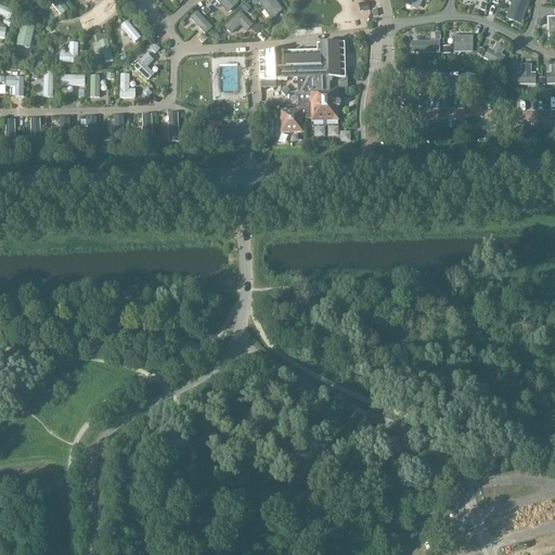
[(0,0),(0,4),(22,14),(37,1),(36,0),(0,0)]
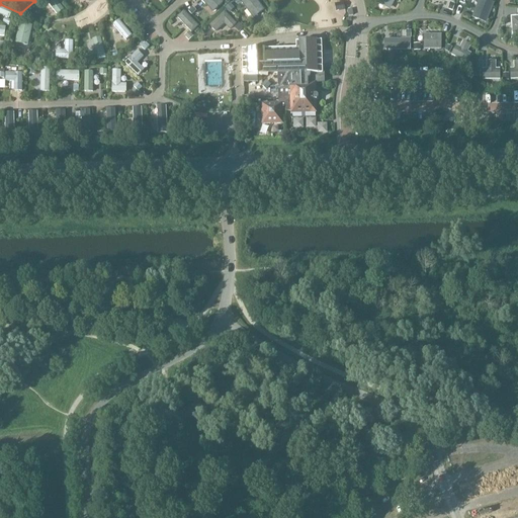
[(15,17),(14,19),(48,27),(50,22),(53,20),(55,19),(58,19),(60,19),(66,18),(68,17),(70,17),(72,16),(59,0),(35,0),(20,13),(15,17)]
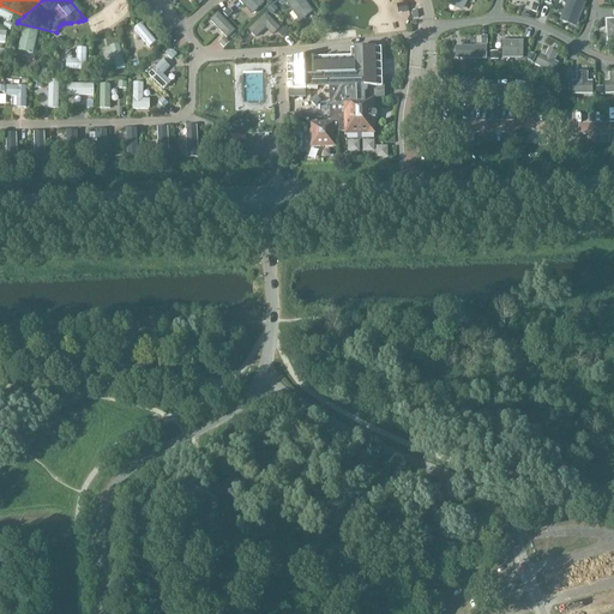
[(70,0),(85,19),(89,17),(94,14),(98,11),(110,0),(70,0)]
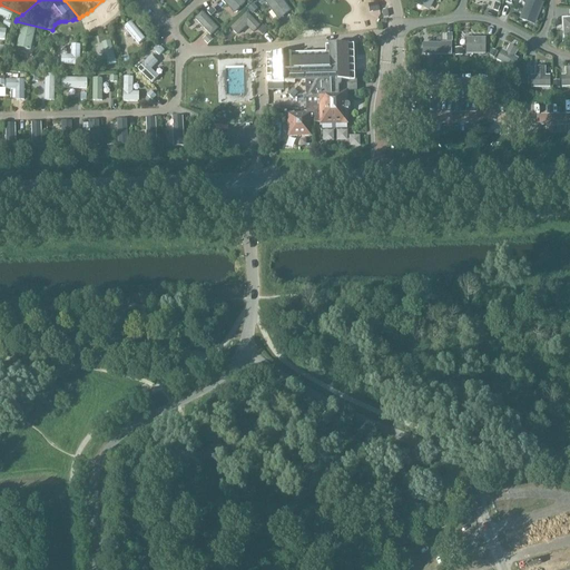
[(251,6),(245,0),(207,0),(200,7),(224,31),(247,10),(251,6)]
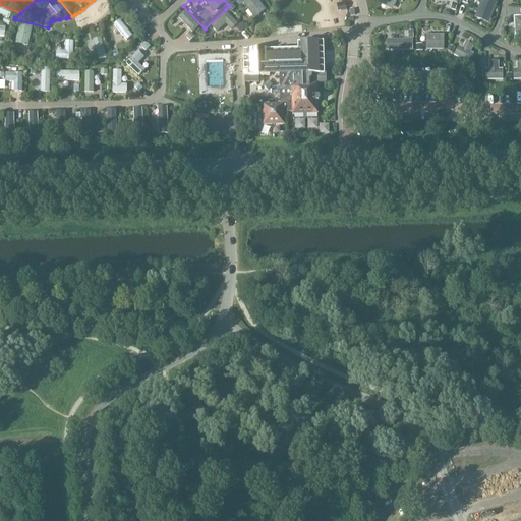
[(234,0),(229,5),(226,9),(254,38),(259,37),(270,23),(269,22),(268,22),(268,21),(268,20),(267,20),(267,19),(268,17),(269,16),(270,15),(270,14),(273,13),(262,0),(234,0)]
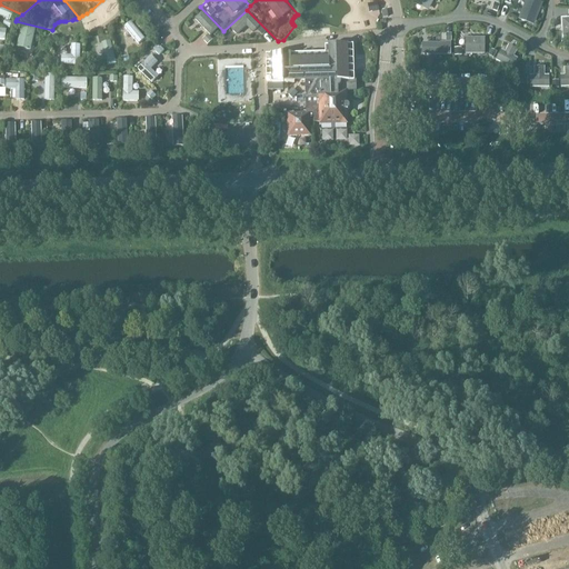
[(330,5),(328,0),(286,0),(298,15),(299,13),(300,12),(301,11),(302,10),(303,9),(308,3),(309,2),(310,0),(322,0),(323,0),(325,2),(326,3),(327,5),(328,5),(329,5),(330,5)]
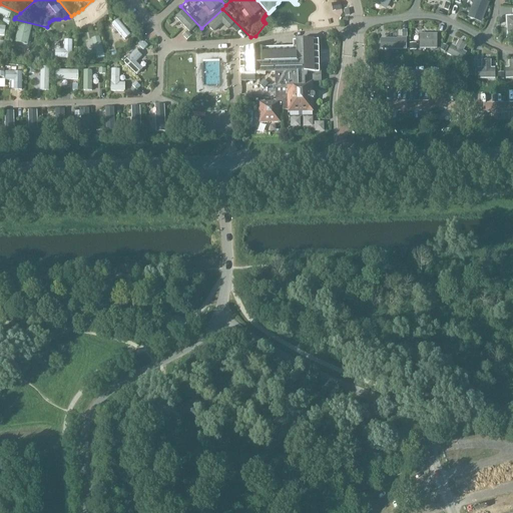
[(365,0),(361,1),(364,12),(364,13),(364,14),(365,14),(365,15),(366,15),(367,15),(368,16),(369,16),(374,16),(379,16),(397,14),(399,13),(400,13),(401,13),(403,13),(405,11),(406,11),(407,10),(408,9),(409,7),(410,6),(411,5),(411,3),(411,0),(365,0)]
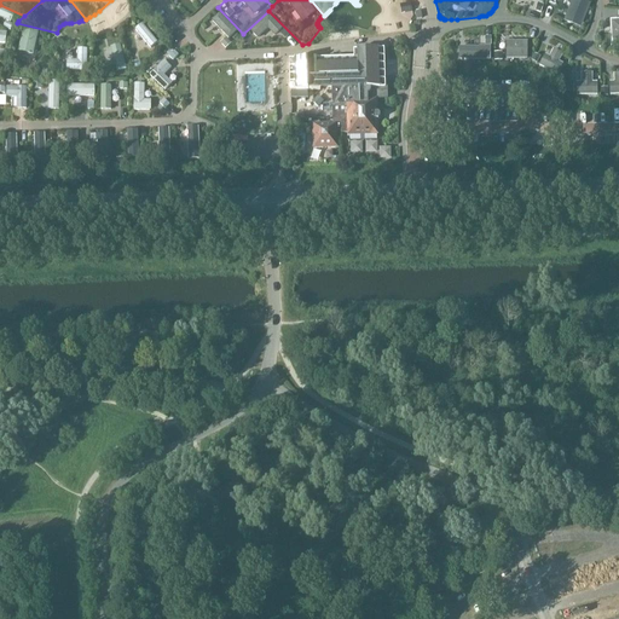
[(547,0),(507,0),(507,6),(507,11),(509,15),(512,16),(522,17),(539,22),(547,0)]
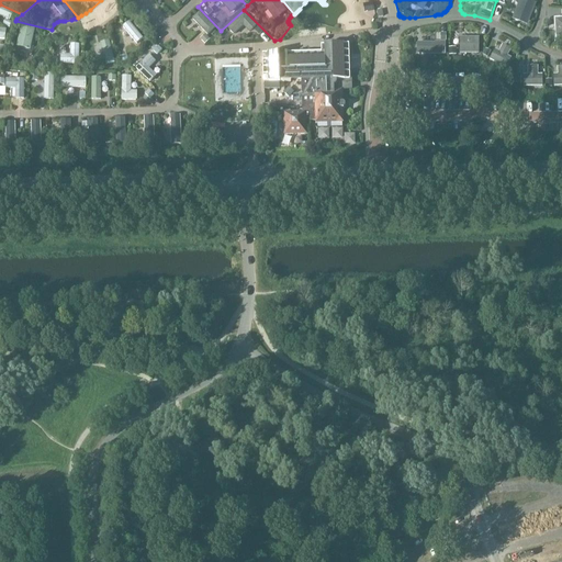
[(540,0),(538,0),(496,0),(490,20),(514,30),(520,34),(524,35),(526,35),(529,34),(531,32),(532,29),(536,21),(538,12),(540,0)]
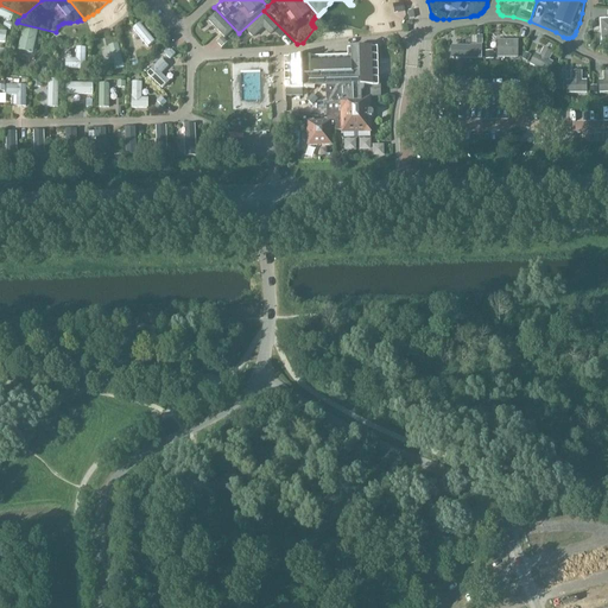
[(0,5),(0,30),(16,32),(17,23),(18,20),(24,16),(0,5)]
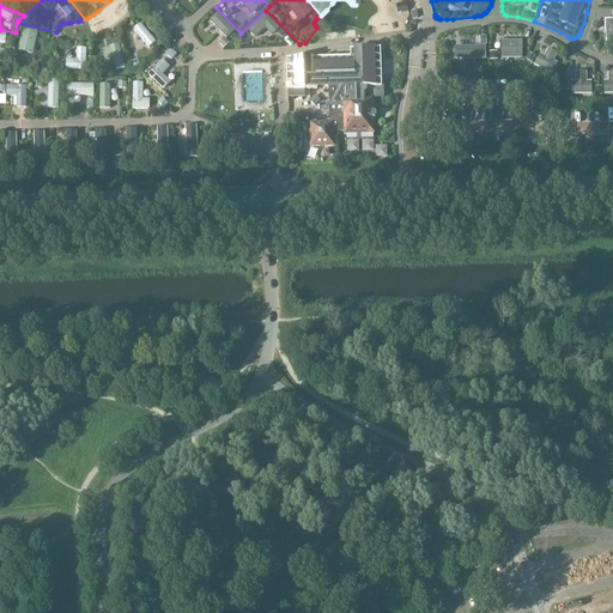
[(216,7),(195,26),(194,28),(193,29),(193,30),(193,31),(193,32),(193,34),(194,35),(196,38),(199,41),(200,42),(204,46),(205,47),(206,47),(207,48),(208,48),(210,48),(211,49),(213,49),(220,49),(224,48),(241,34),(216,7)]
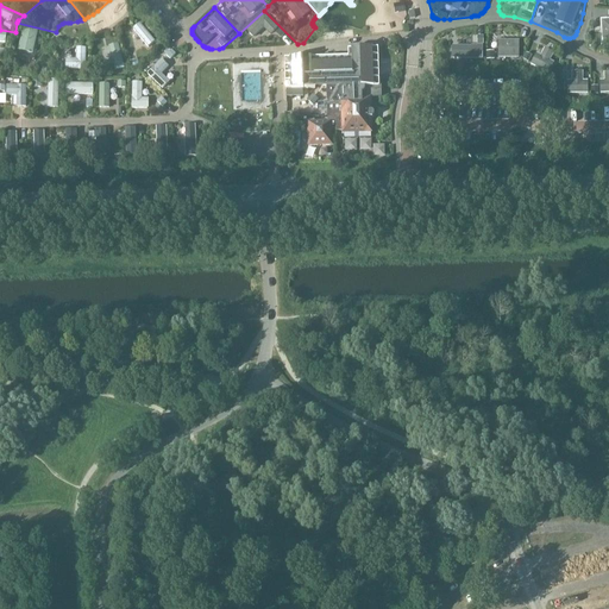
[(608,8),(595,7),(585,39),(585,45),(589,49),(594,52),(606,56),(608,56),(608,8)]
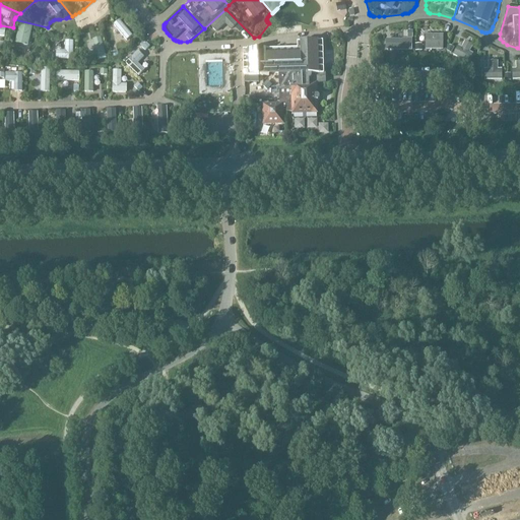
[(141,38),(118,7),(100,21),(111,65),(115,65),(118,61),(141,38)]
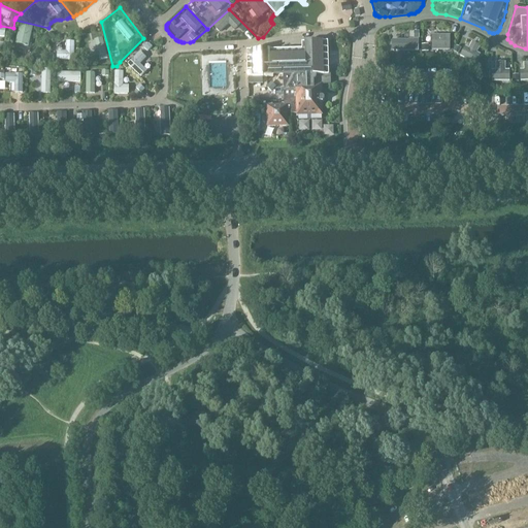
[(207,29),(193,41),(258,38),(229,9),(207,29)]
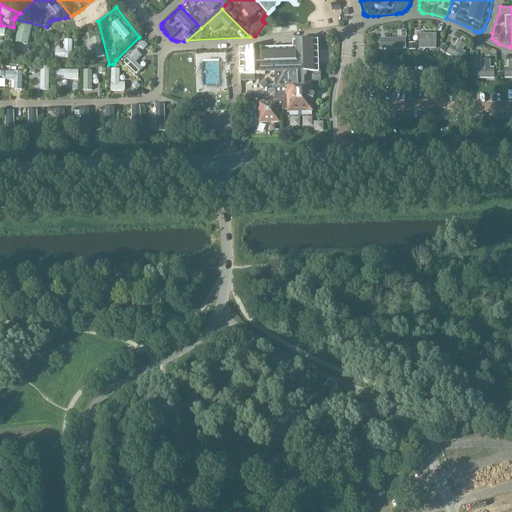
[(14,19),(13,27),(7,52),(5,66),(25,65),(41,65),(44,38),(51,33),(49,31),(48,29),(47,27),(14,19)]
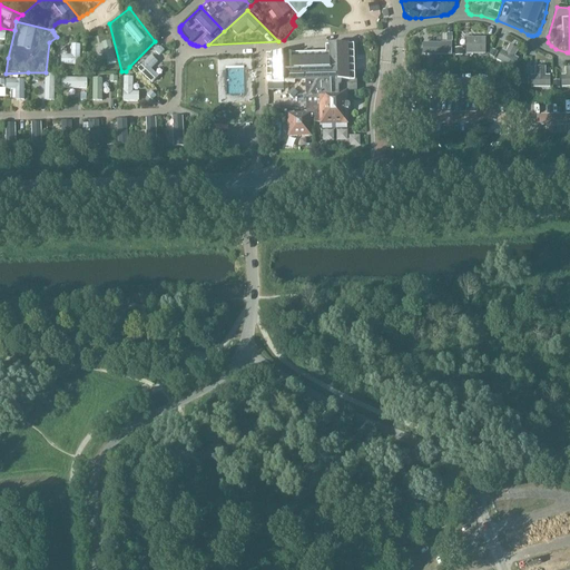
[(462,22),(452,23),(454,56),(484,58),(487,26),(475,23),(462,22)]
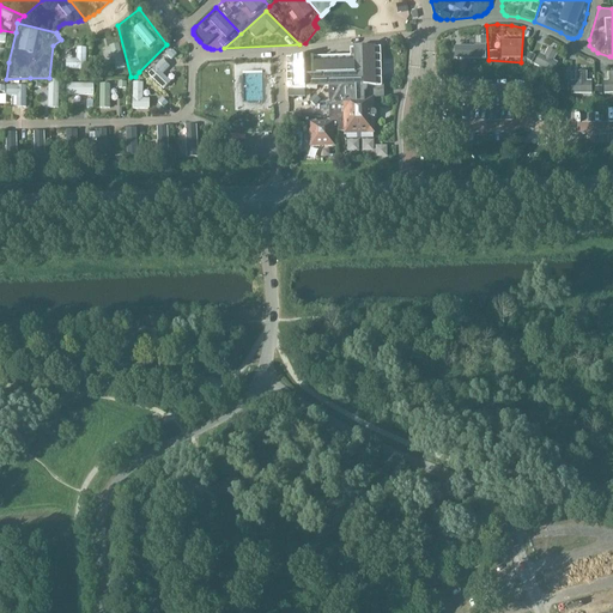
[(131,77),(117,25),(108,32),(105,34),(103,35),(98,37),(95,38),(90,40),(90,77),(97,77),(129,77),(131,77)]
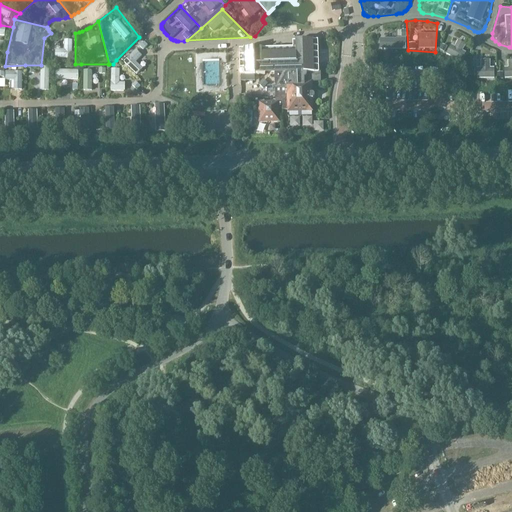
[(406,21),(376,26),(378,51),(408,50),(406,21)]
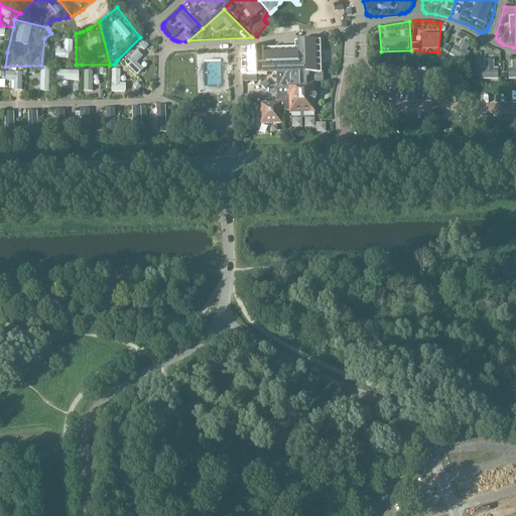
[(445,23),(440,23),(438,52),(452,56),(460,62),(471,36),(458,29),(445,23)]
